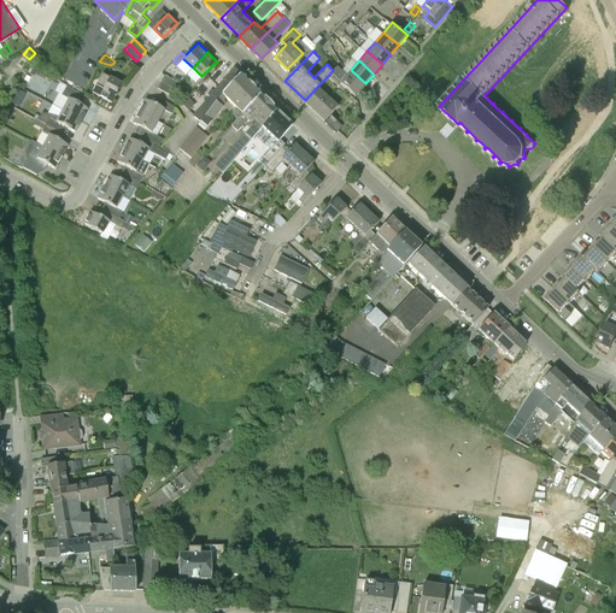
[(342,80),(341,82),(356,94),(365,83),(351,70),(348,72),(338,64),(334,69),(344,78),(342,80)]
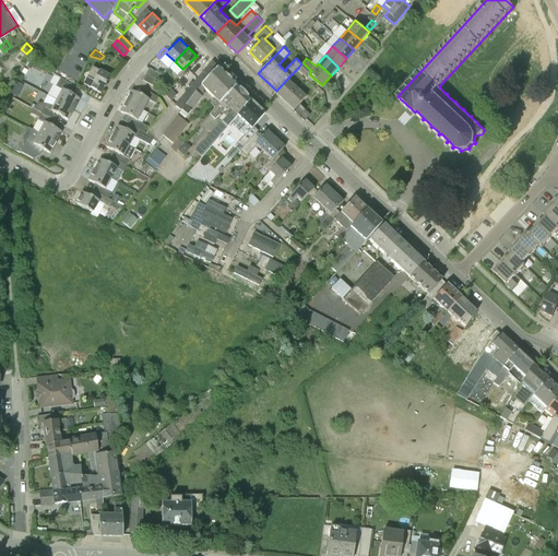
[(176,103),(182,108),(201,83),(206,78),(218,66),(213,59),(194,81),(192,79),(189,83),(191,85),(176,103)]
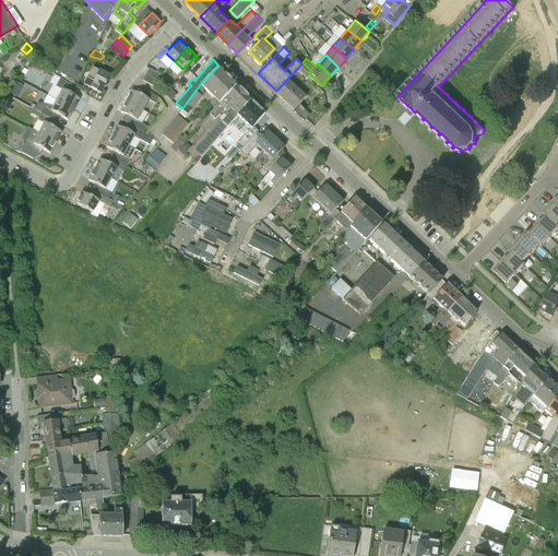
[(307,77),(309,74),(310,72),(311,71),(303,62),(301,63),(298,68),(307,77)]
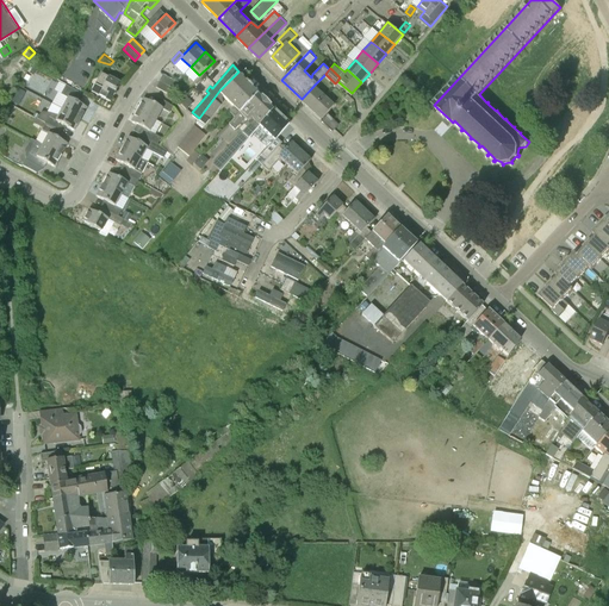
[(103,70),(92,88),(111,99),(122,81),(103,70)]
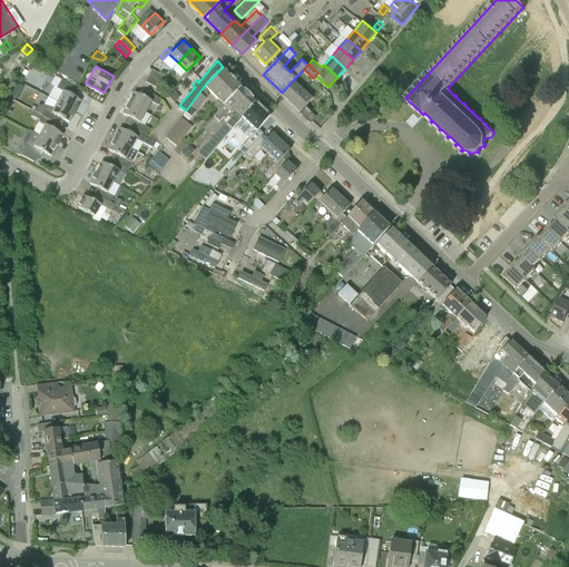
[(149,74),(163,80),(166,75),(153,67),(149,74)]
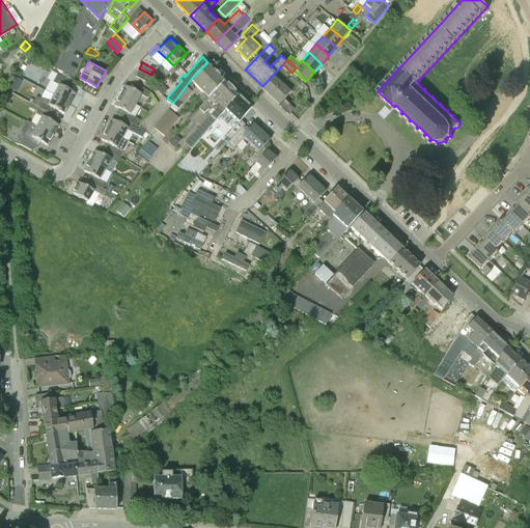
[(225,79),(207,62),(196,74),(191,79),(173,103),(171,105),(176,110),(195,87),(194,83),(194,82),(208,96),(210,96),(225,79)]
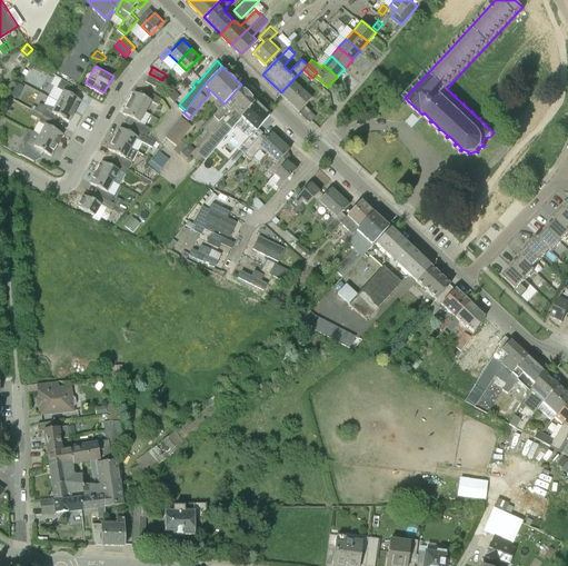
[(146,79),(159,87),(162,80),(149,73),(146,79)]
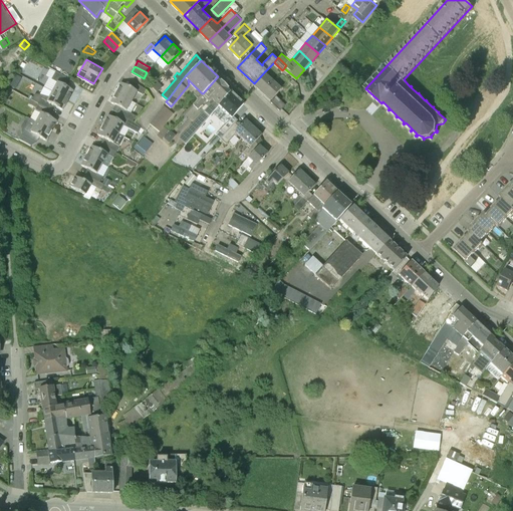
[(52,89),(68,98),(73,88),(64,83),(68,75),(56,69),(52,76),(58,79),(52,89)]
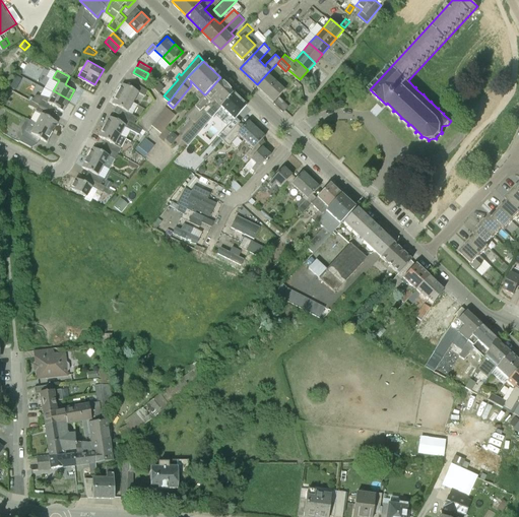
[(257,84),(265,92),(277,80),(268,72),(257,84)]
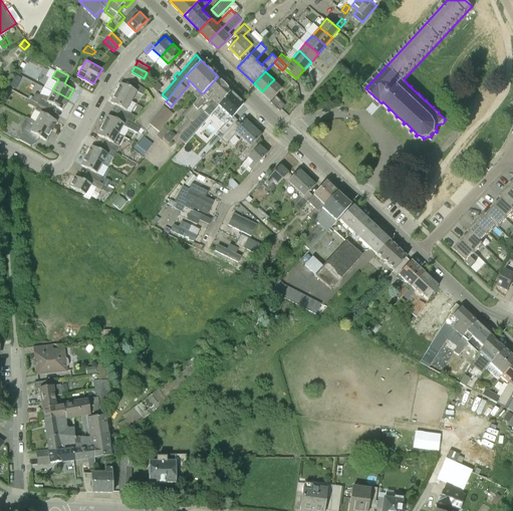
[(231,90),(218,76),(203,93),(202,93),(194,102),(199,107),(207,97),(209,99),(207,101),(210,104),(205,109),(186,130),(191,136),(207,116),(218,104),(219,104),(231,90)]
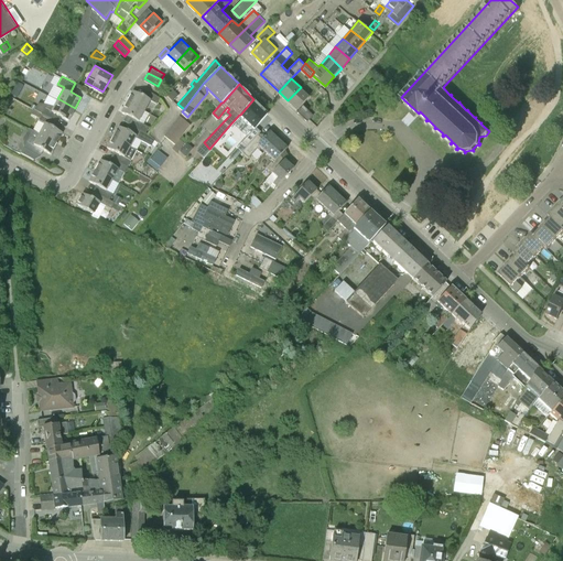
[(322,86),(318,89),(324,95),(327,90),(322,86)]
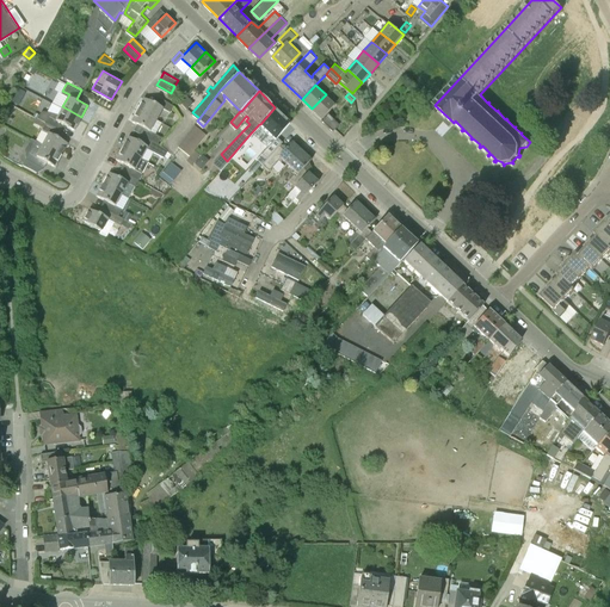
[(326,94),(312,109),(321,118),(334,103),(326,94)]
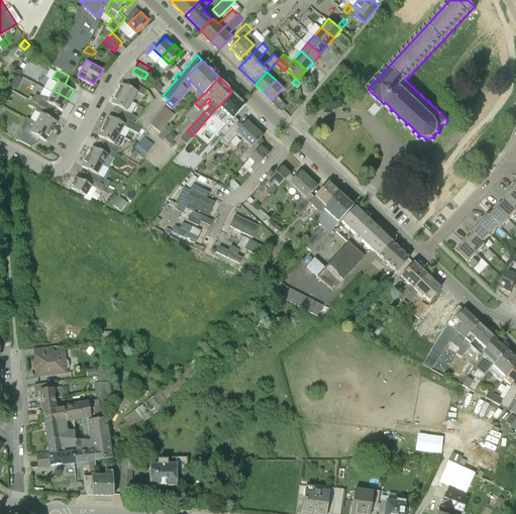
[(144,93),(147,88),(135,81),(132,86),(122,81),(117,91),(133,100),(138,90),(144,93)]
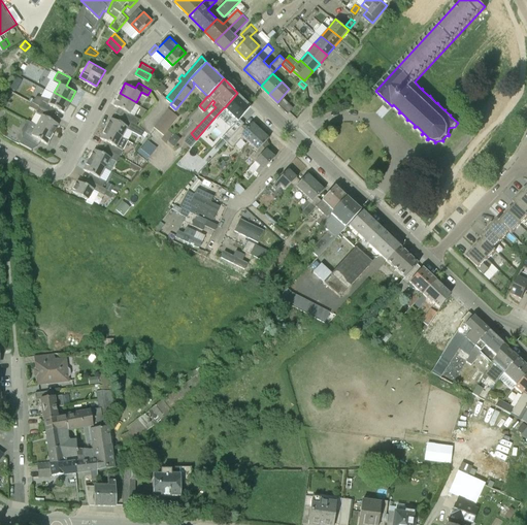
[(40,104),(53,111),(55,106),(65,111),(70,101),(54,92),(51,97),(36,94),(33,100),(40,104)]
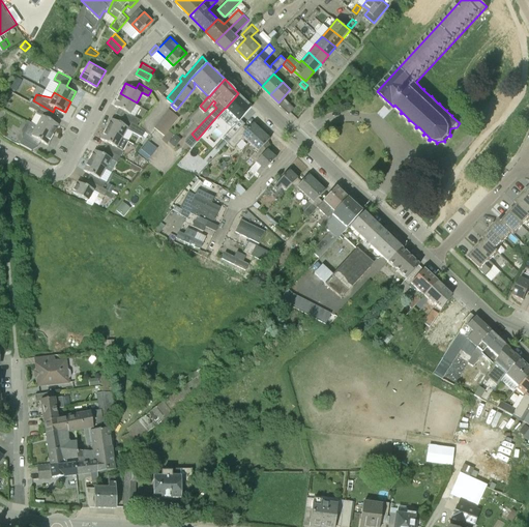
[(131,112),(137,103),(120,93),(115,104),(128,111),(125,116),(138,123),(141,117),(131,112)]
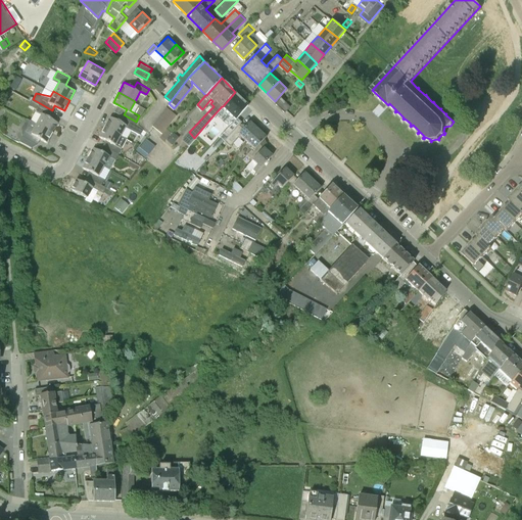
[(248,104),(235,92),(223,106),(226,108),(236,119),(241,111),(248,104)]
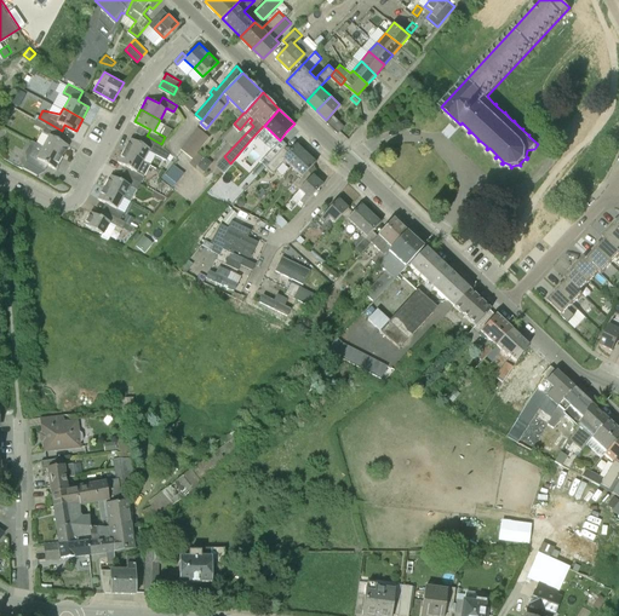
[(338,131),(344,125),(333,115),(327,121),(338,131)]
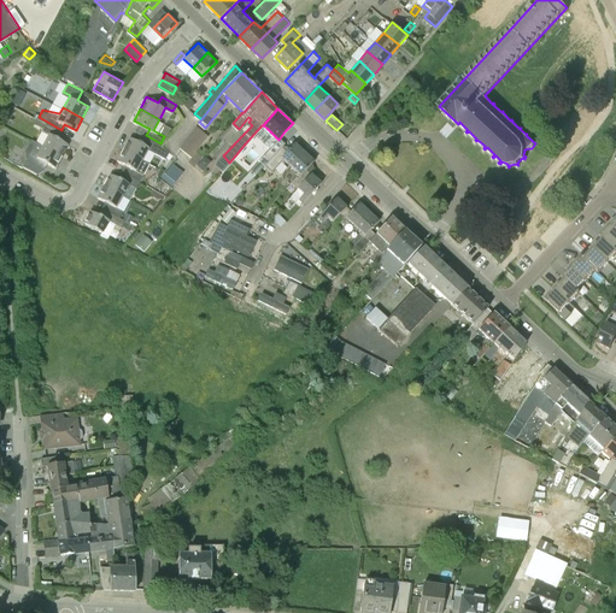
[(62,130),(47,122),(44,129),(50,133),(44,145),(63,154),(69,142),(58,136),(62,130)]
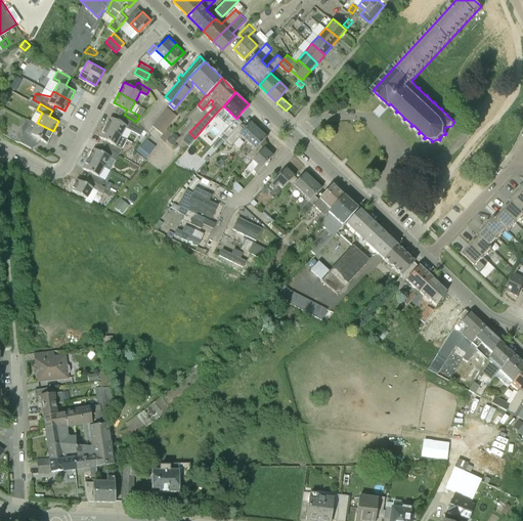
[(164,111),(174,119),(178,114),(167,105),(164,111)]
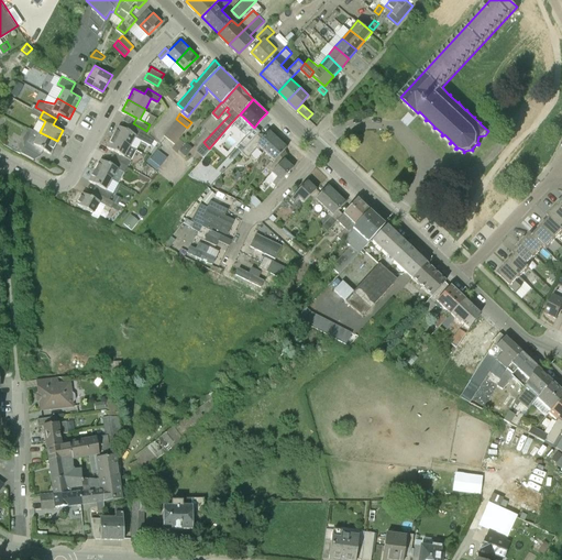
[(184,132),(187,128),(176,119),(172,123),(184,132)]
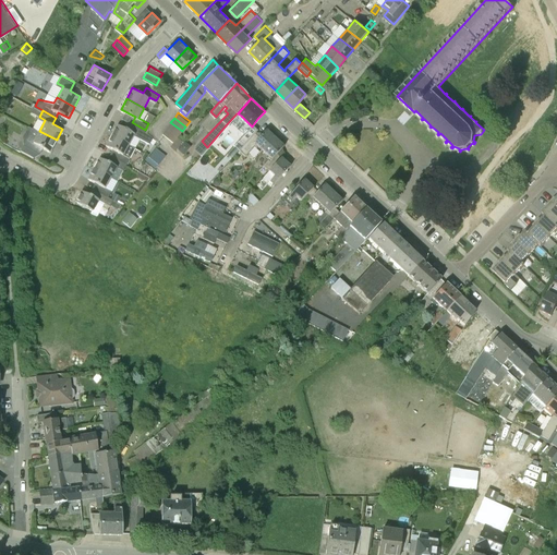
[(155,135),(145,130),(132,122),(129,129),(118,123),(112,133),(130,143),(135,134),(149,143),(155,135)]
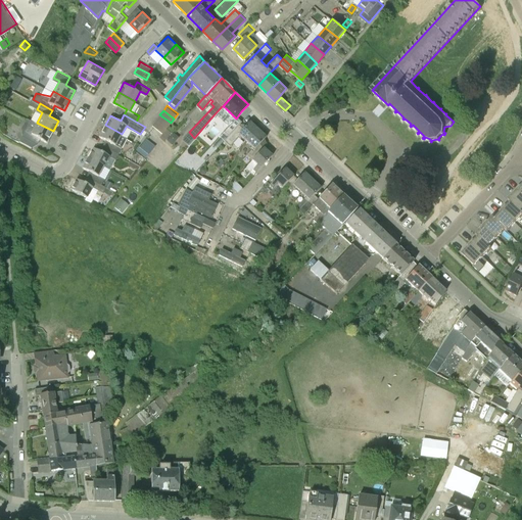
[(167,128),(171,123),(159,114),(155,120),(167,128)]
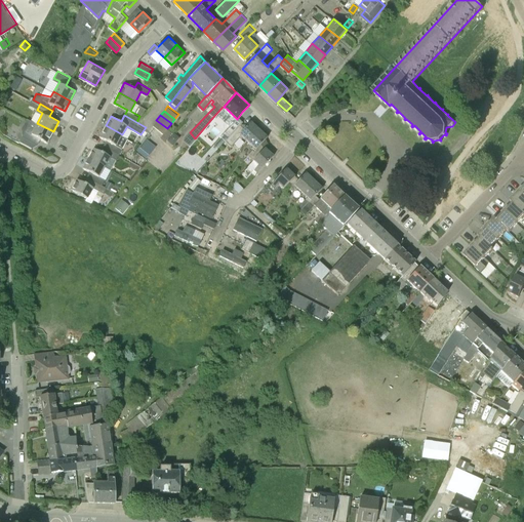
[(38,136),(47,142),(53,131),(37,123),(28,118),(23,127),(26,129),(19,139),(32,147),(38,136)]
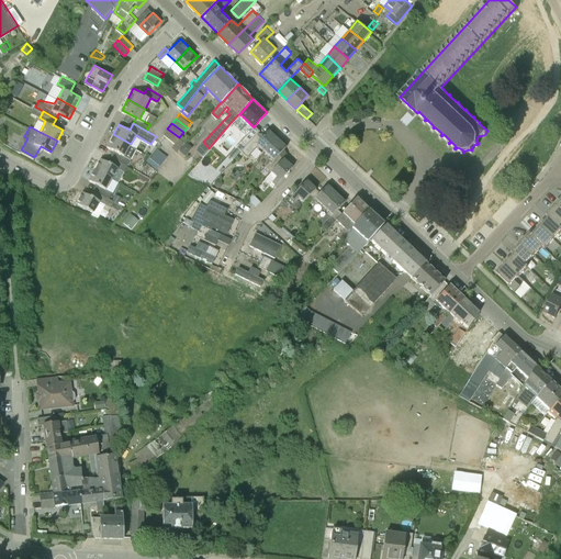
[(176,142),(179,137),(167,129),(164,133),(176,142)]
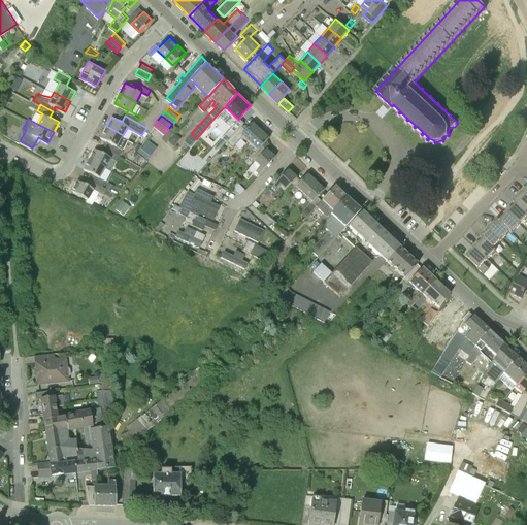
[(245,137),(250,141),(261,129),(253,121),(244,130),(240,126),(227,140),(233,145),(241,136),(243,138),(245,137)]
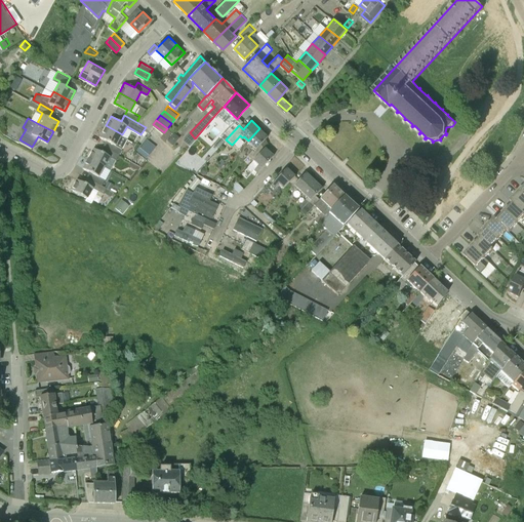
[(117,144),(122,134),(106,125),(101,135),(110,141),(108,147),(120,153),(123,147),(117,144)]
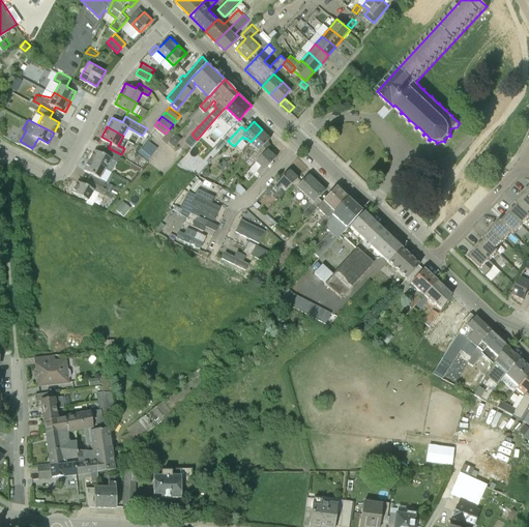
[(257,159),(266,149),(263,145),(270,137),(262,129),(251,142),(256,146),(255,147),(256,149),(251,154),(257,159)]
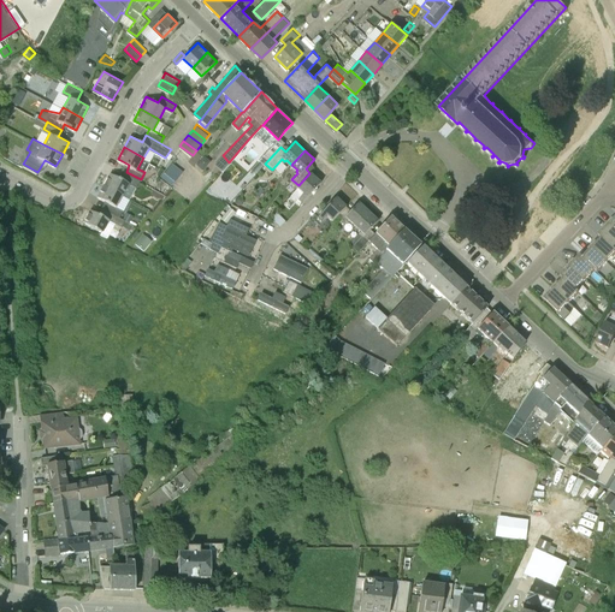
[(208,164),(202,158),(197,162),(205,168),(208,164)]
